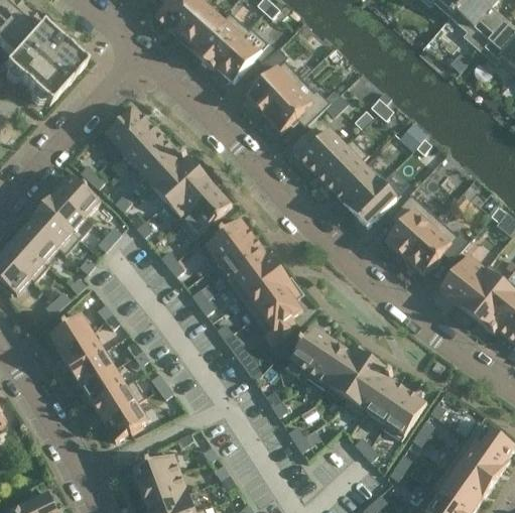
[(0,32),(22,8),(13,0),(1,0),(0,1),(0,32)]
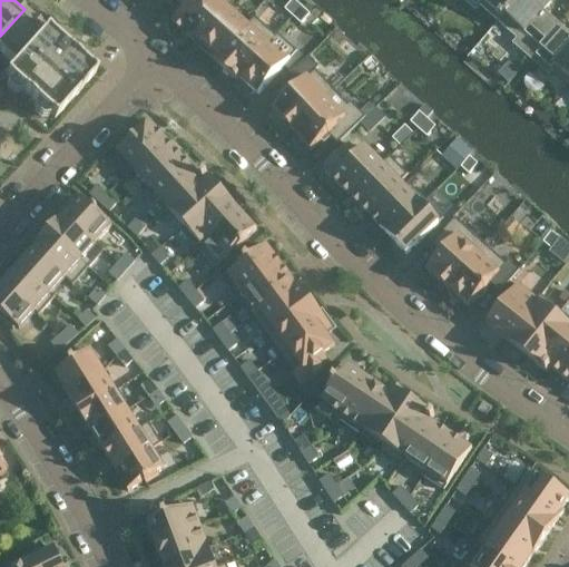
[(189,38),(223,0),(176,0),(183,6),(170,20),(189,38)]
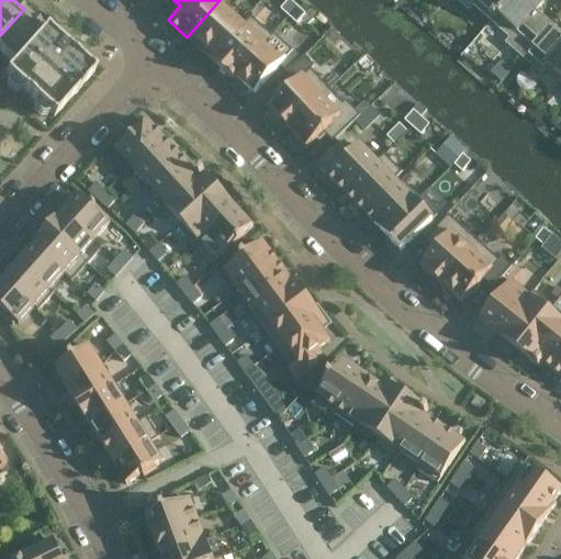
[(212,59),(251,15),(249,14),(243,22),(220,2),(222,0),(220,0),(187,37),(188,37),(191,35),(208,49),(204,53),(212,59)]
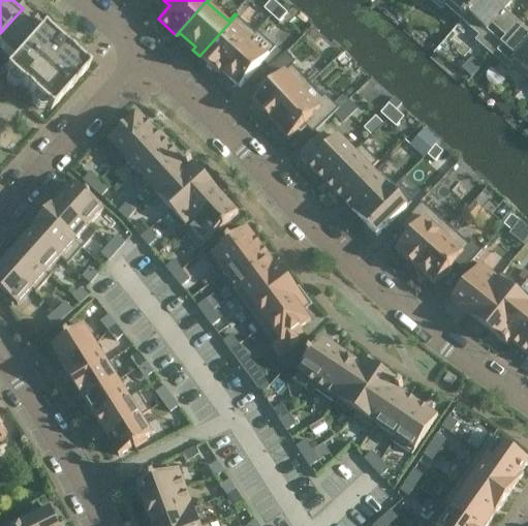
[(271,13),(279,4),(274,0),(269,0),(262,6),(271,13)]
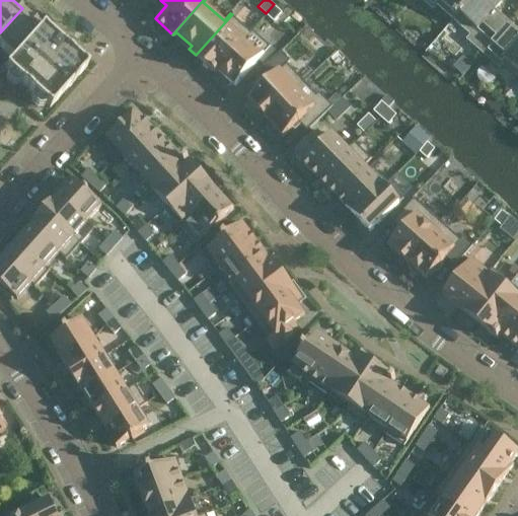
[(425,0),(432,6),(436,2),(452,17),(467,0),(425,0)]
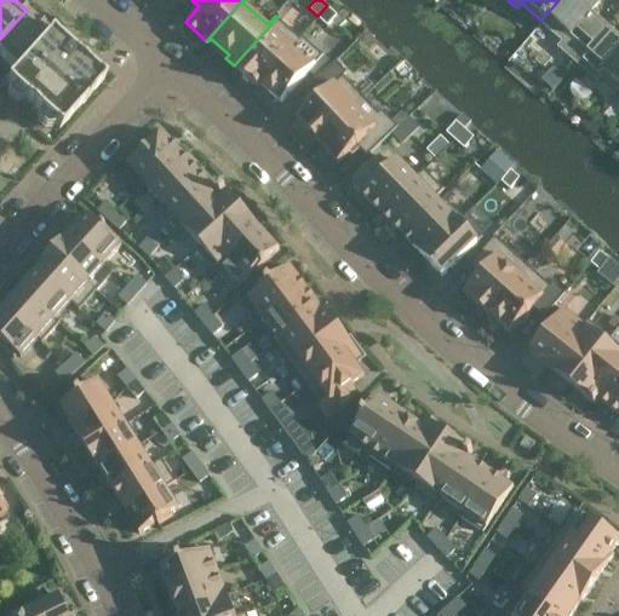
[(559,0),(540,21),(561,39),(556,44),(575,61),(608,26),(590,10),(600,0),(559,0)]
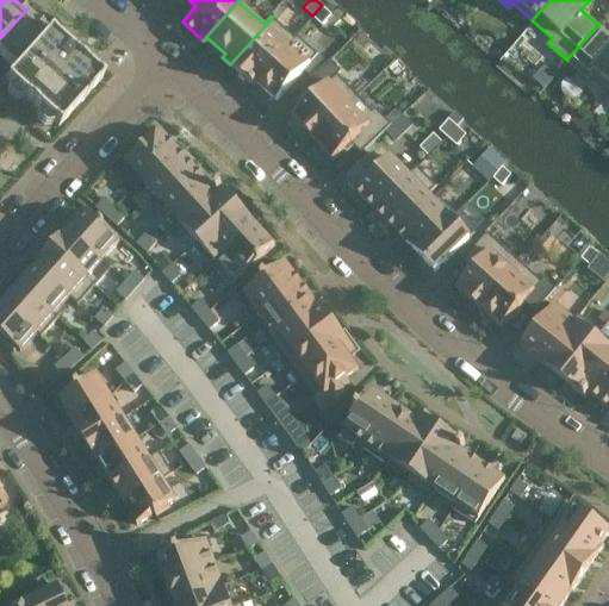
[(330,13),(322,5),(312,16),(321,24),(330,13)]
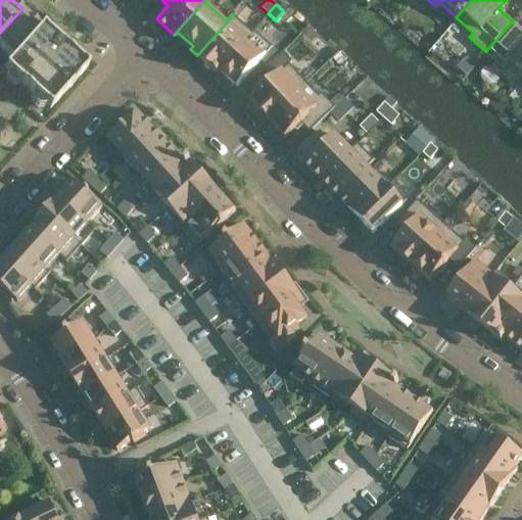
[(0,48),(8,55),(38,22),(22,8),(0,33),(0,48)]
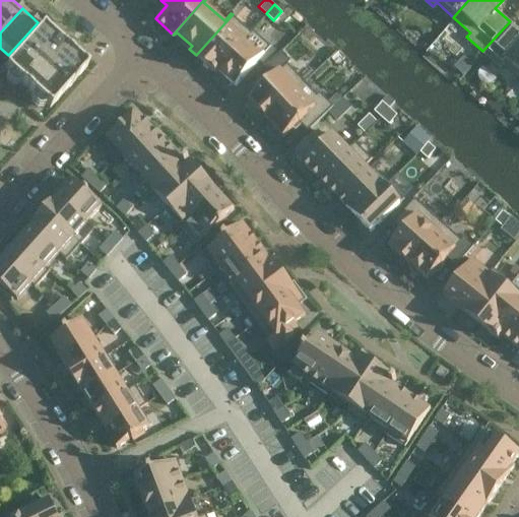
[(213,70),(250,29),(233,14),(196,55),(213,70)]
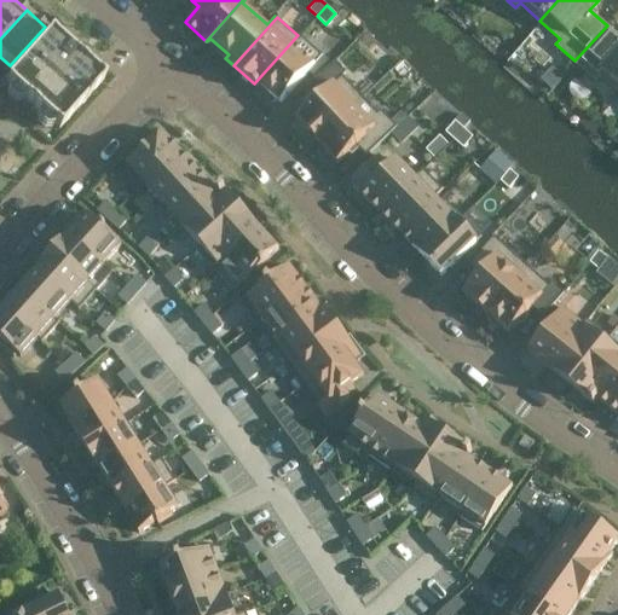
[(617,35),(607,25),(575,61),(594,79),(599,73),(617,90),(617,35)]
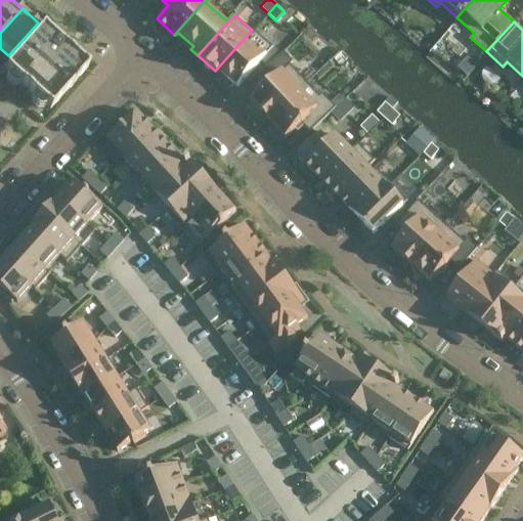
[(23,85),(60,43),(38,23),(8,55),(11,57),(3,67),(23,85)]
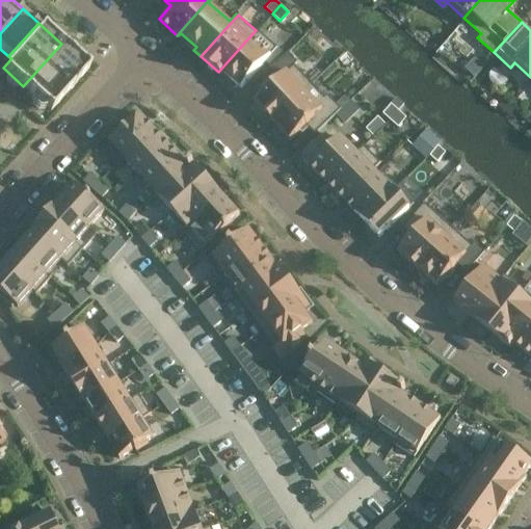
[(240,86),(276,46),(257,29),(256,30),(218,72),(219,73),(222,71),(240,86)]
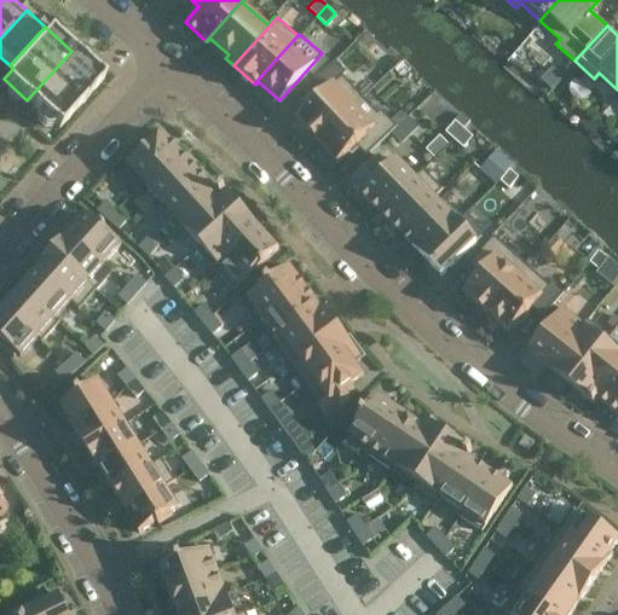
[(75,47),(71,51),(27,100),(57,127),(102,77),(90,67),(93,63),(75,47)]
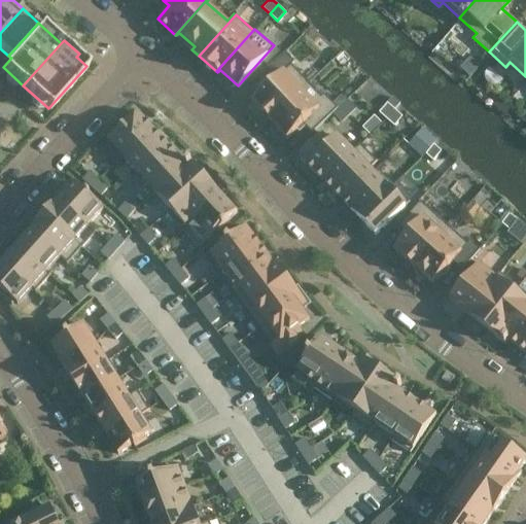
[(336,54),(328,46),(320,56),(327,63),(336,54)]
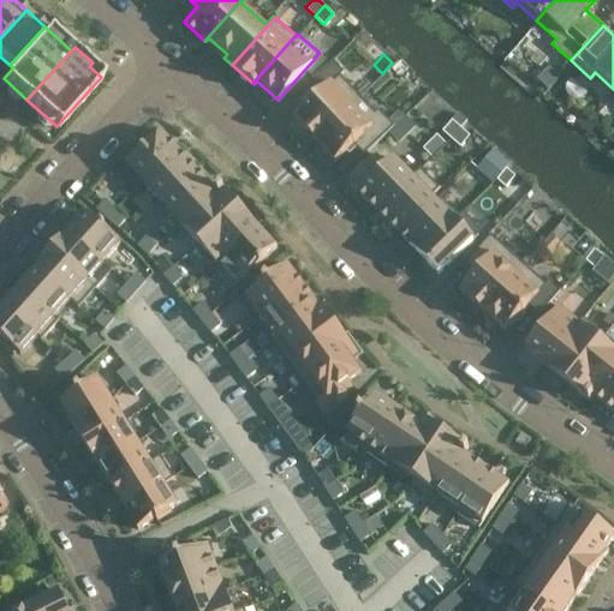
[(351,102),(359,95),(339,73),(343,70),(332,59),(311,78),(322,89),(293,115),(314,138),(351,102)]
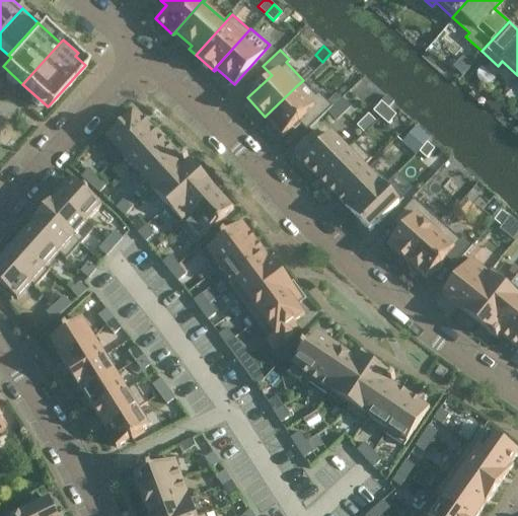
[(339,59),(330,53),(322,62),(330,68),(339,59)]
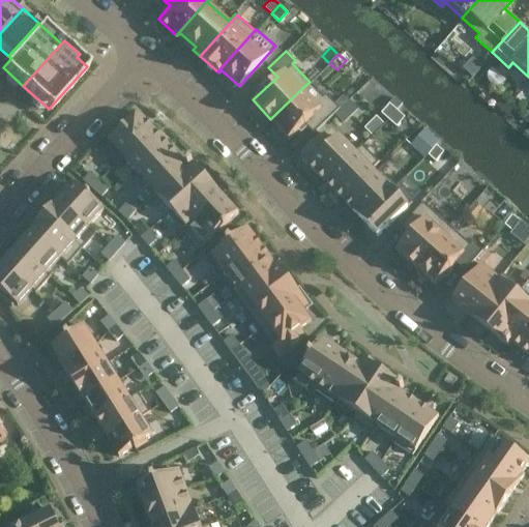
[(322,95),(310,82),(302,88),(270,119),(288,138),(303,122),(313,132),(339,107),(325,92),(322,95)]
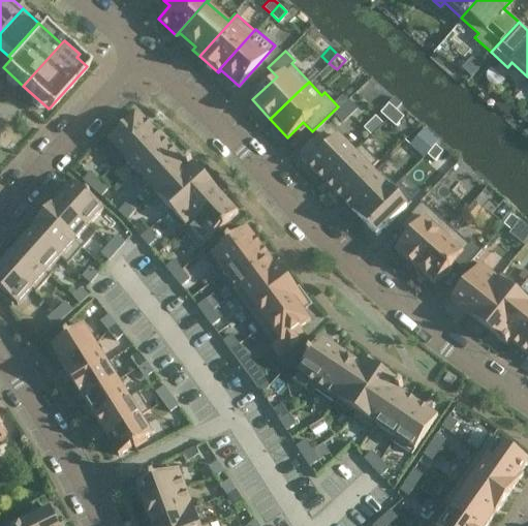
[(387,118),(396,110),(387,102),(379,112),(387,118)]
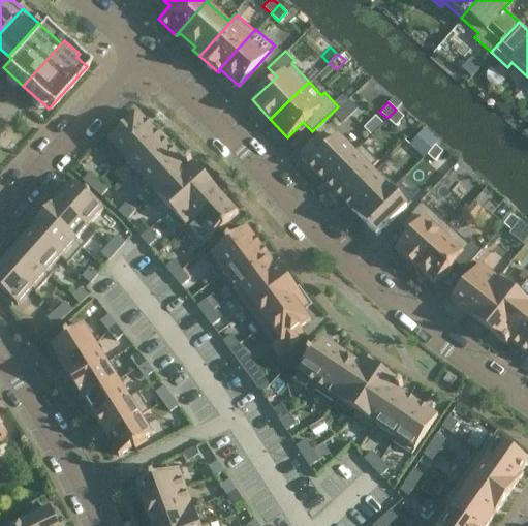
[(395,125),(403,116),(396,110),(387,118),(395,125)]
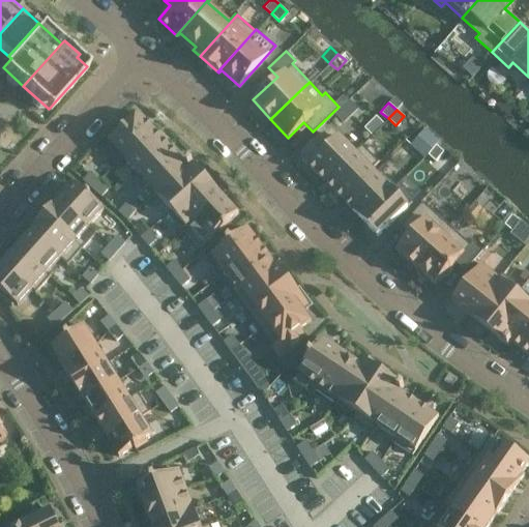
[(115,163),(153,127),(138,111),(99,145),(115,163)]
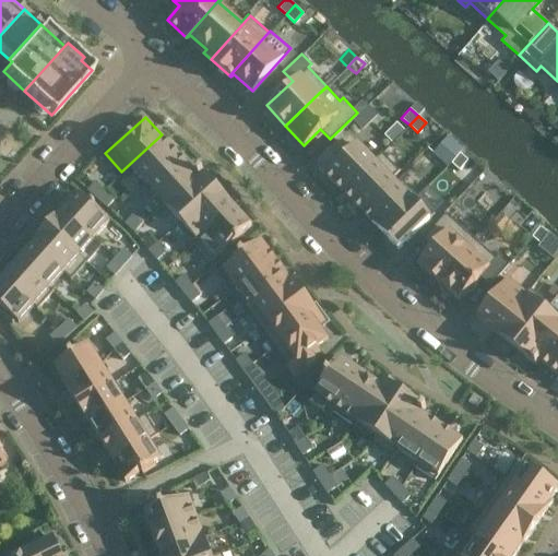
[(146,184),(179,153),(162,134),(121,172),(122,173),(130,165),(146,184)]
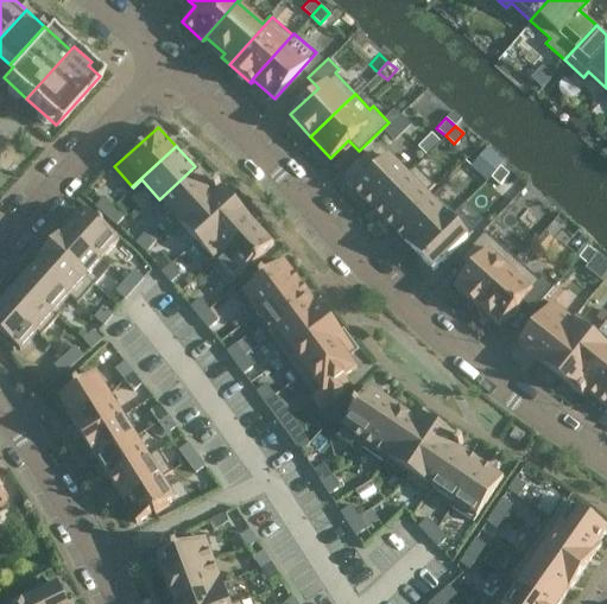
[(371,207),(406,172),(389,153),(380,160),(371,151),(343,178),(370,205),(371,207)]
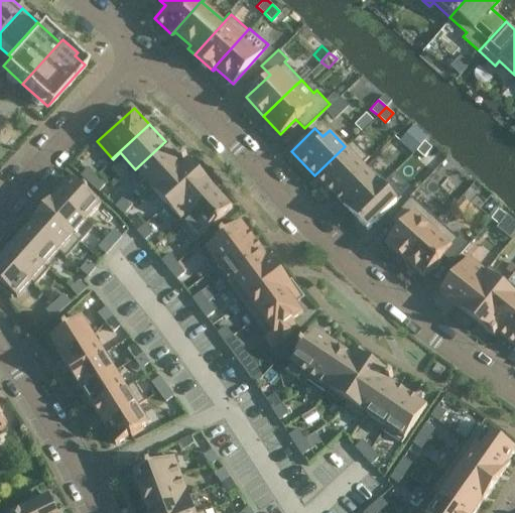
[(415,149),(423,140),(416,134),(408,143),(415,149)]
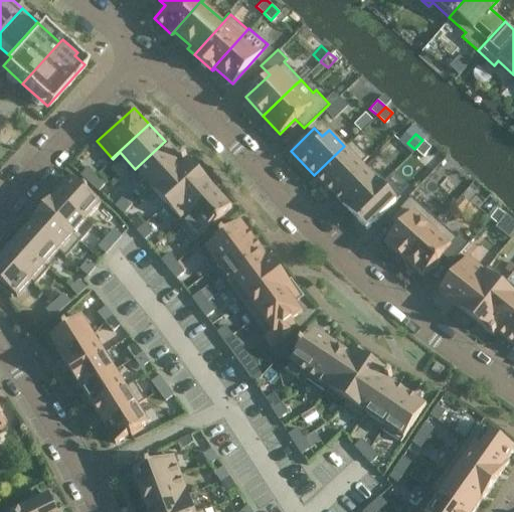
[(335,196),(368,163),(364,159),(368,156),(351,139),(344,146),(314,175),(335,196)]
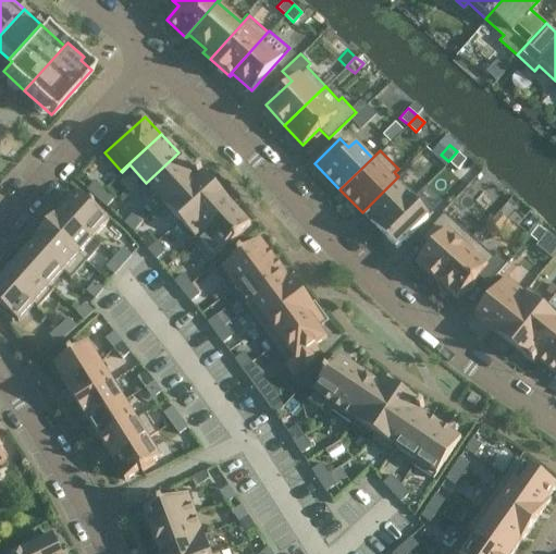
[(466,159),(457,151),(448,161),(457,169),(466,159)]
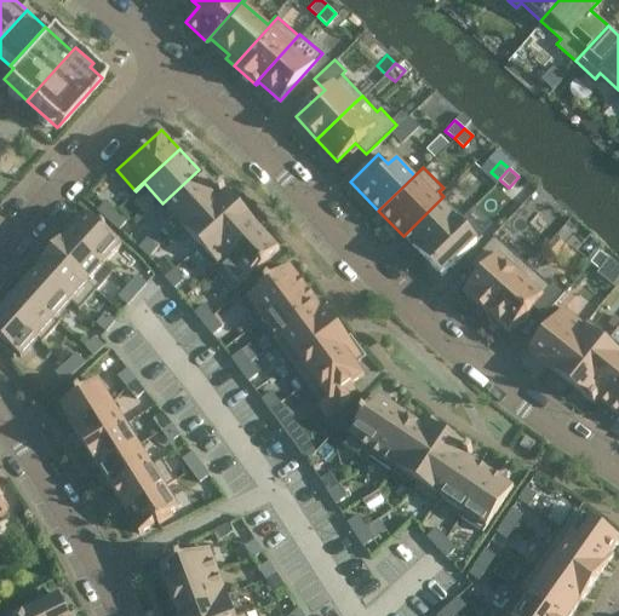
[(217,190),(217,189),(199,170),(162,203),(181,223),(217,190)]
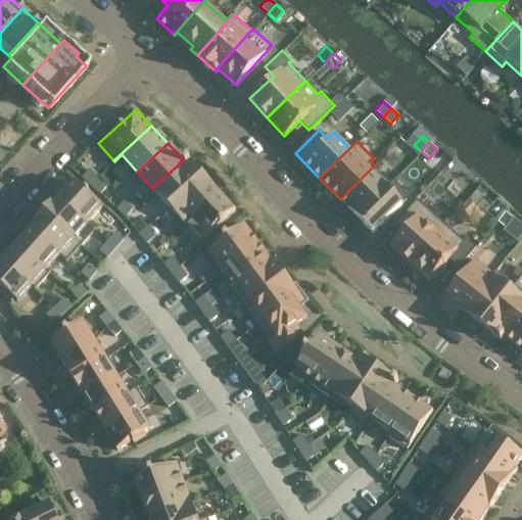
[(168,205),(203,174),(187,156),(183,159),(183,160),(152,188),(168,205)]
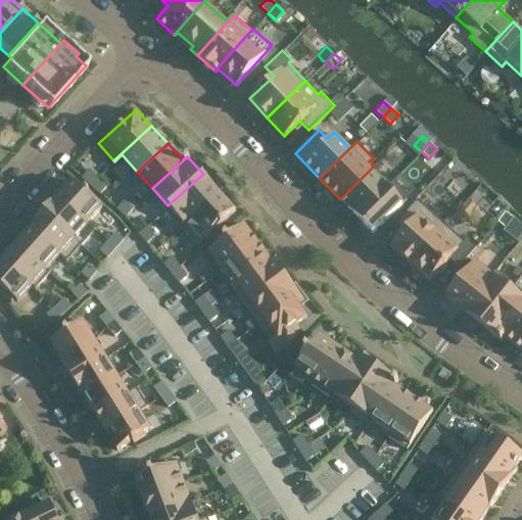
[(356,216),(390,182),(376,168),(374,166),(340,199),(356,216)]
